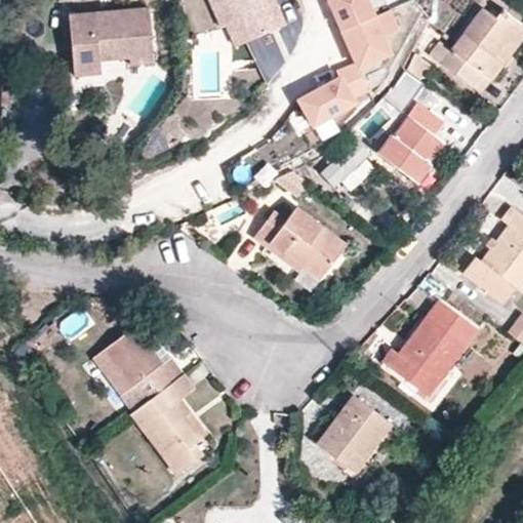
[(224,21),(234,16),(226,0),(206,0),(217,24),(224,21)]
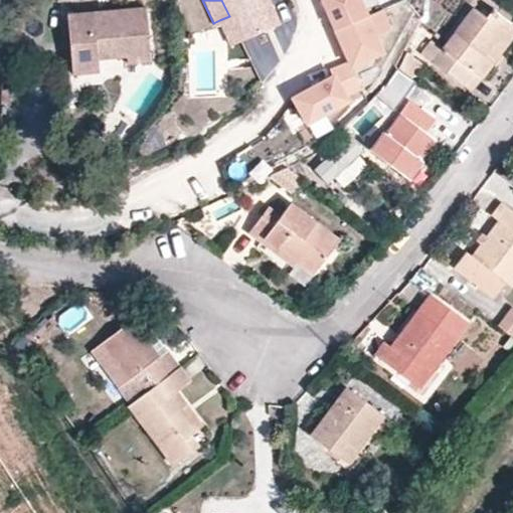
[(279,23),(269,0),(221,0),(229,16),(238,39),(279,23)]
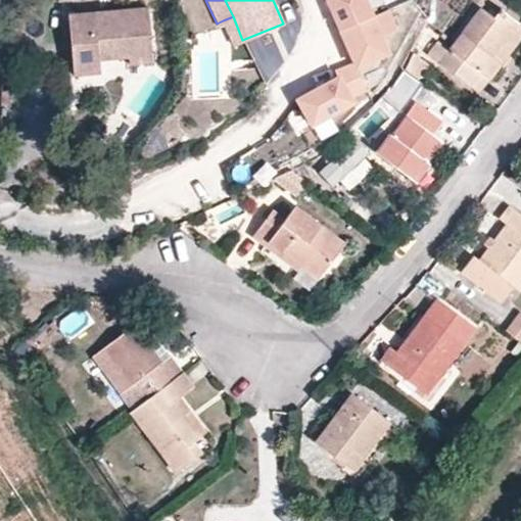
[(325,0),(338,30),(372,15),(365,0),(325,0)]
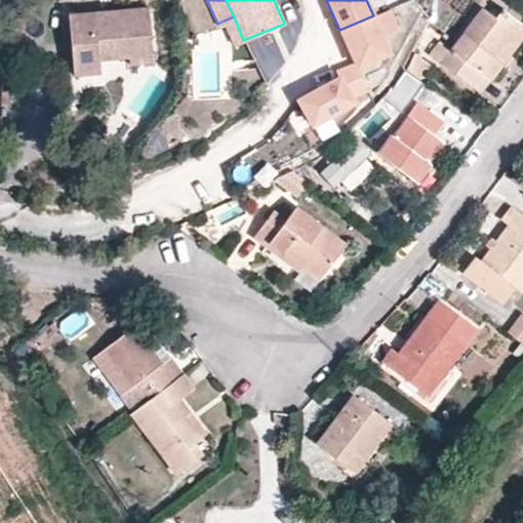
[(70,17),(74,64),(103,62),(102,54),(108,53),(109,61),(129,57),(131,65),(155,62),(149,8),(70,17)]
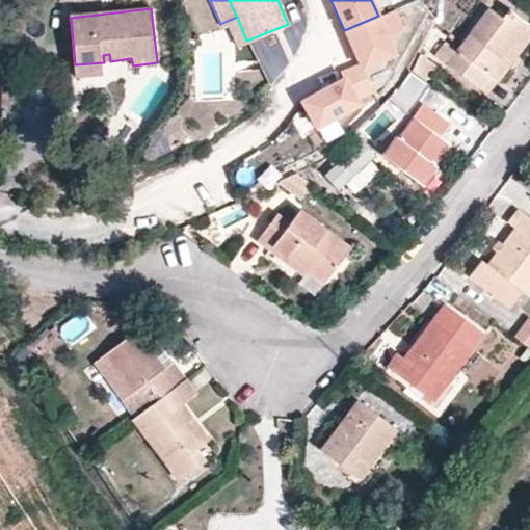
[(359,63),(361,68),(393,53),(386,36),(400,30),(391,9),(378,16),(344,30),(359,63)]
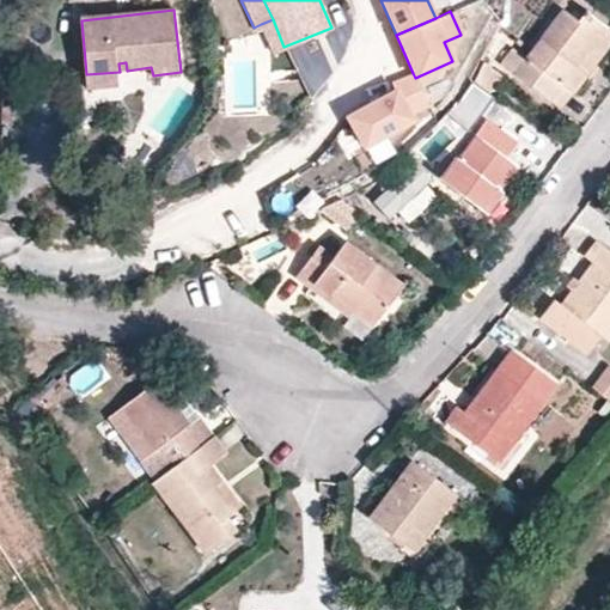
[(608,32),(584,13),(577,24),(559,11),(522,58),(510,48),(499,63),(559,109),(585,74),(579,71),(608,32)]
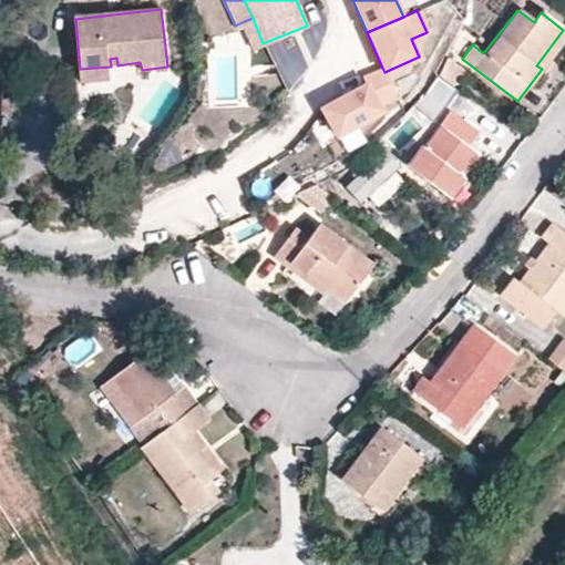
[(252,48),(263,43),(253,18),(242,22),(252,48)]
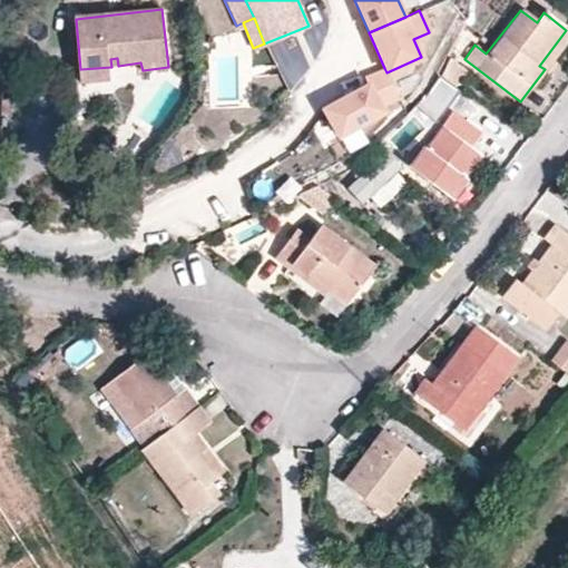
[(441,72),(439,76),(453,86),(464,70),(447,58),(447,60),(444,66),(441,72)]
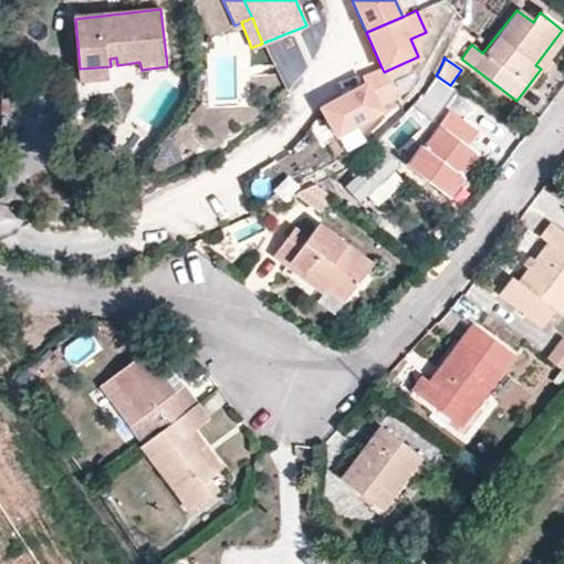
[(112,79),(111,66),(80,69),(82,82),(112,79)]
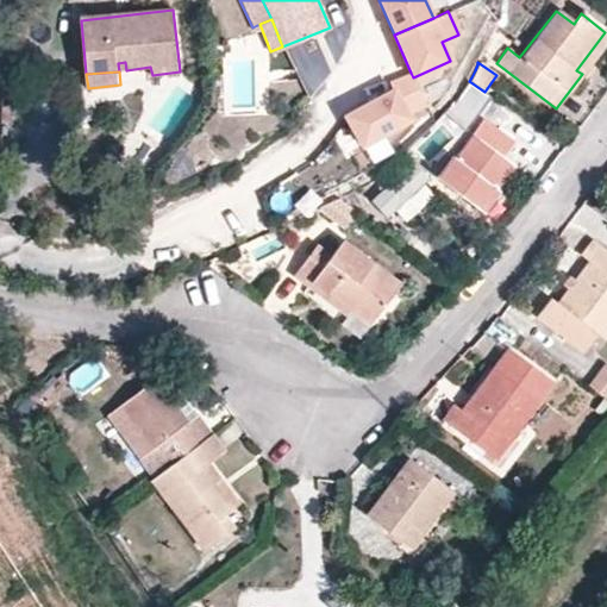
[(413,77),(411,73),(388,82),(393,91),(345,116),(360,145),(410,120),(406,114),(425,105),(413,77)]
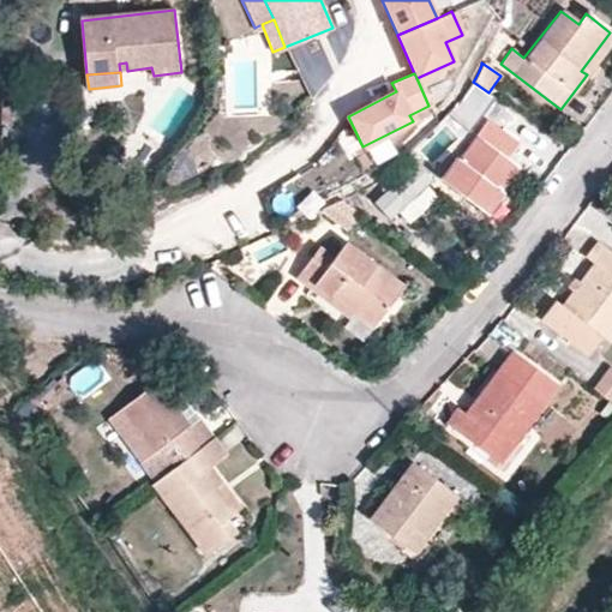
[(489,93),(473,82),(454,108),(475,123),(493,96),(489,93)]
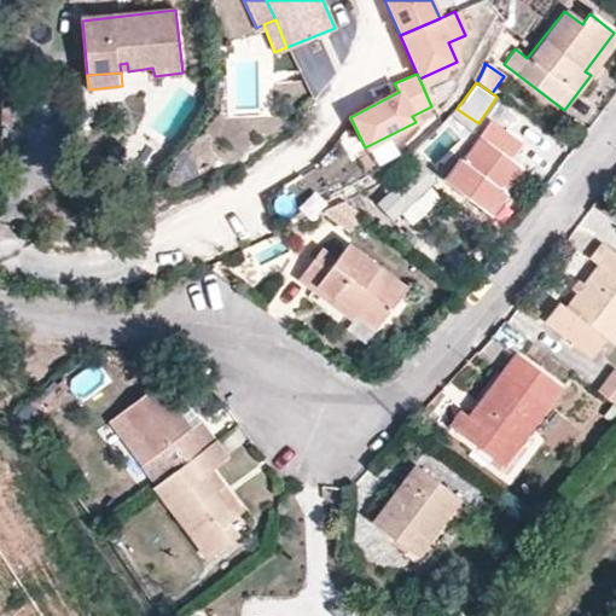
[(517,139),(488,118),(445,176),(484,205),(516,163),(505,155),(517,139)]
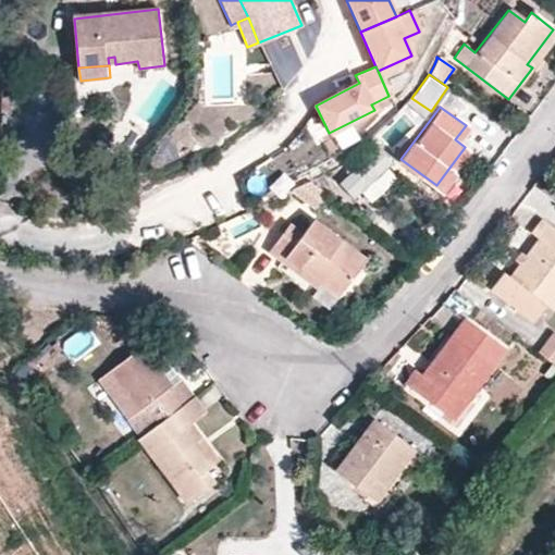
[(375,145),(340,179),(354,194),(360,187),(385,163),(389,160),(375,145)]
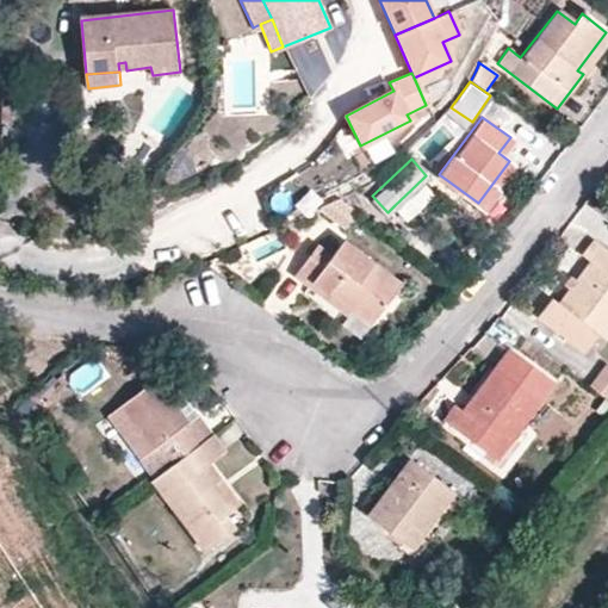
[(422,179),(395,205),(407,218),(434,191),(422,179)]
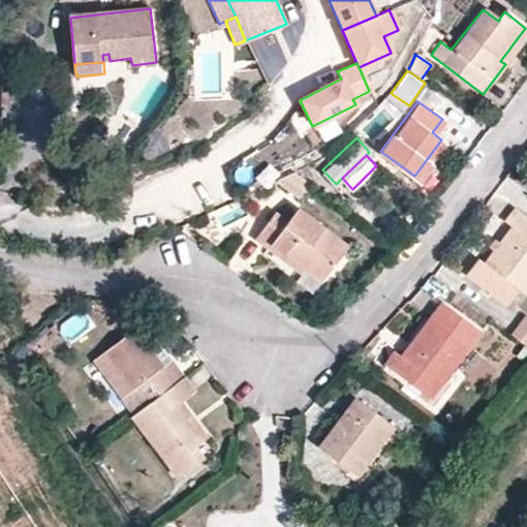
[(297,194),(309,179),(295,168),(274,177),(297,194)]
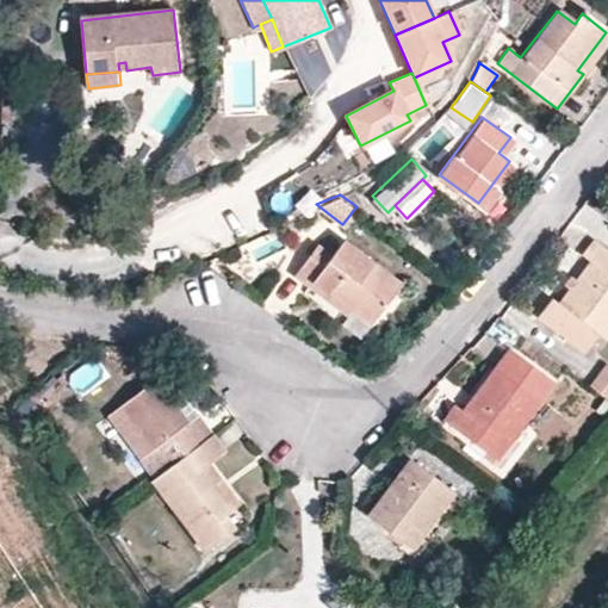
[(367,320),(398,280),(341,237),(329,254),(314,243),(292,273),(310,287),(316,280),(367,320)]
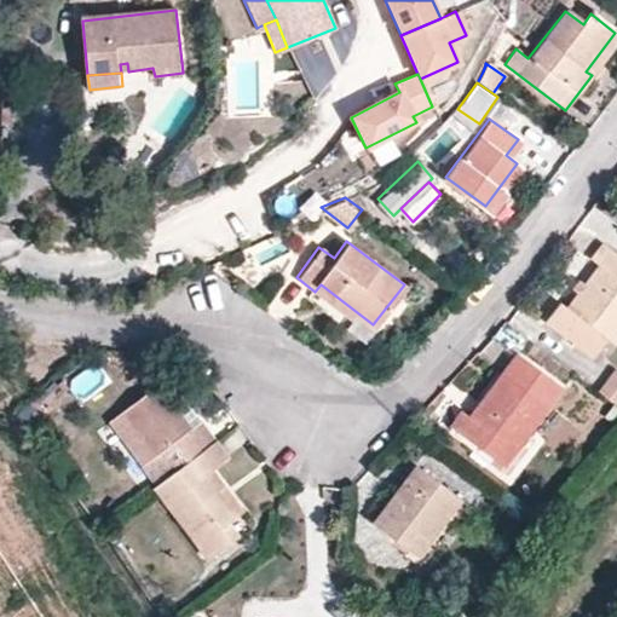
[(616,338),(616,257),(600,244),(589,260),(597,266),(565,309),(559,305),(545,326),(590,359),(604,340),(611,346),(616,338)]
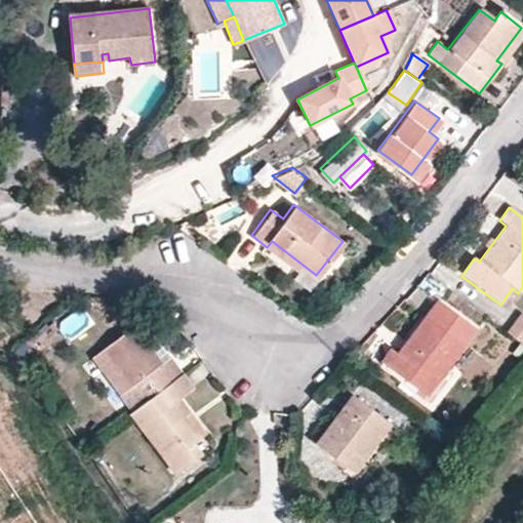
[(389,350),(378,363),(425,398),(476,331),(436,300),(395,354),(389,350)]
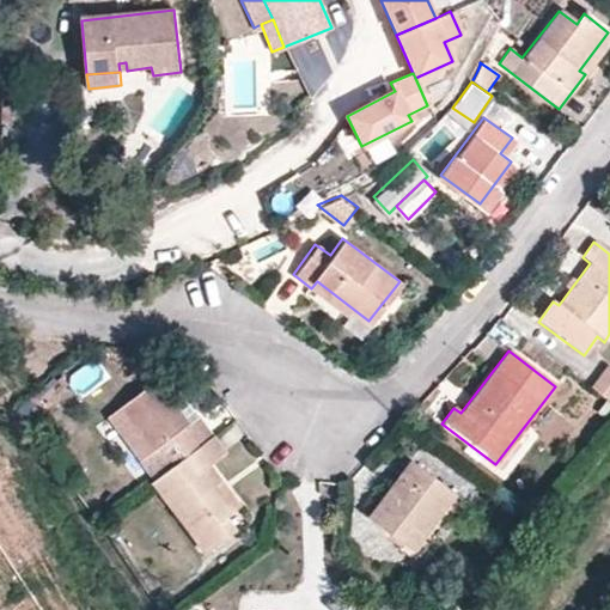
[(609,370),(608,367),(590,389),(609,404),(609,370)]
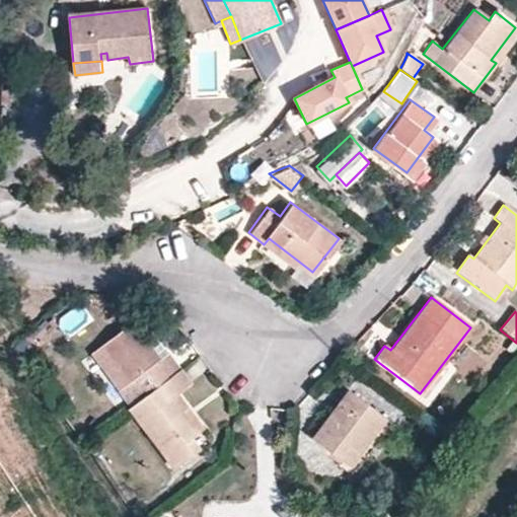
[(180,371),(167,353),(158,360),(131,323),(91,354),(118,390),(138,376),(146,387),(150,384),(155,390),(180,371)]
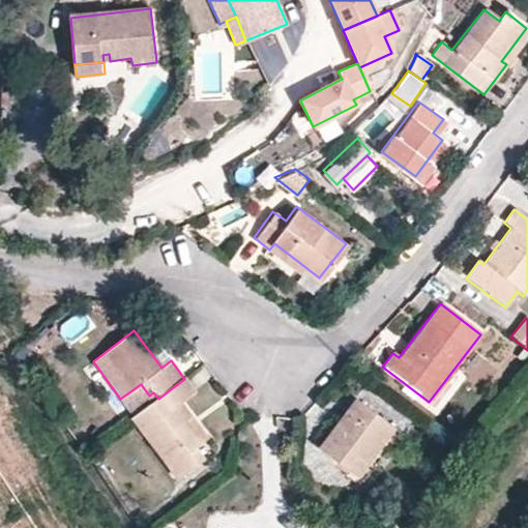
[(195,392),(184,379),(158,399),(132,418),(177,478),(202,459),(193,448),(206,438),(180,404),(195,392)]
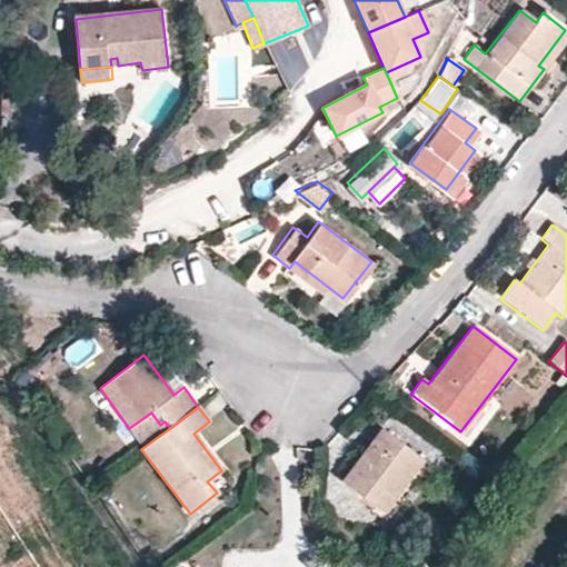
[(420,464),(379,430),(340,481),(381,516),(420,464)]
